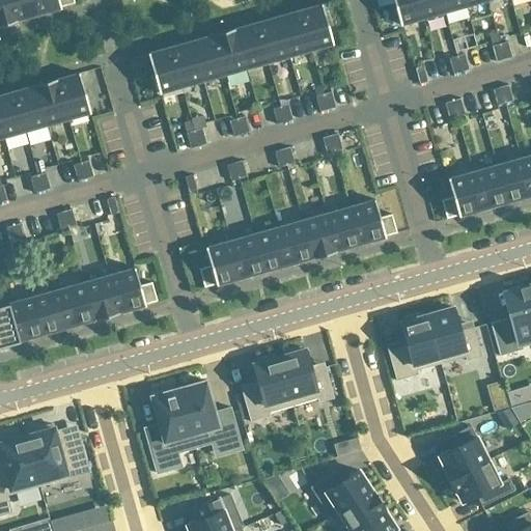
[(0,0),(0,25),(17,21),(10,0),(0,0)]
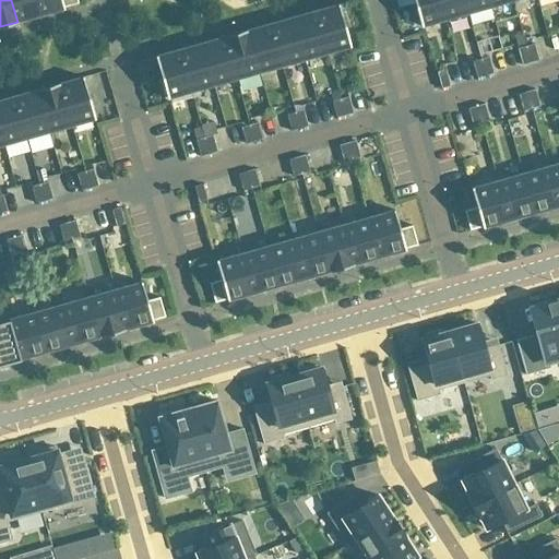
[(40,15),(35,0),(11,0),(18,22),(40,15)]
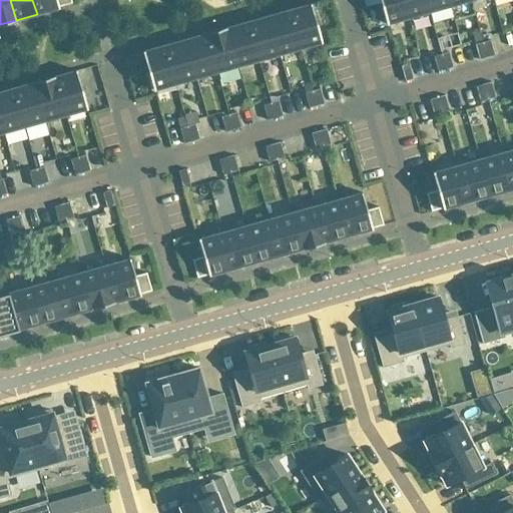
[(70,0),(32,0),(37,14),(59,8),(58,7),(71,3),(70,0)]
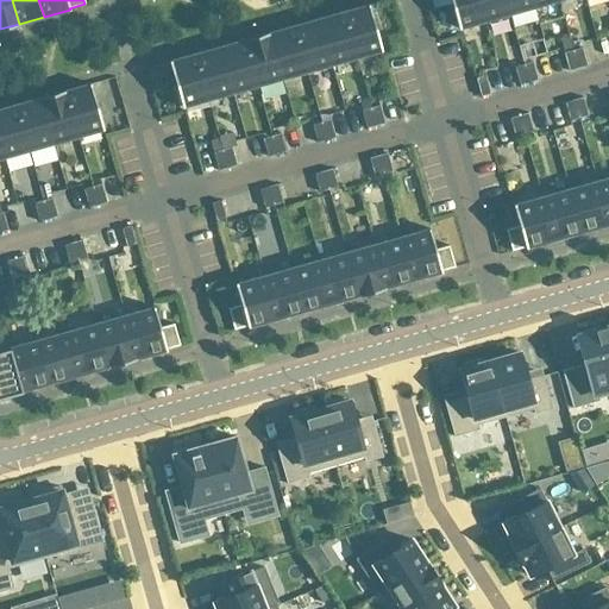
[(484,22),(477,0),(450,0),(459,29),(484,22)]
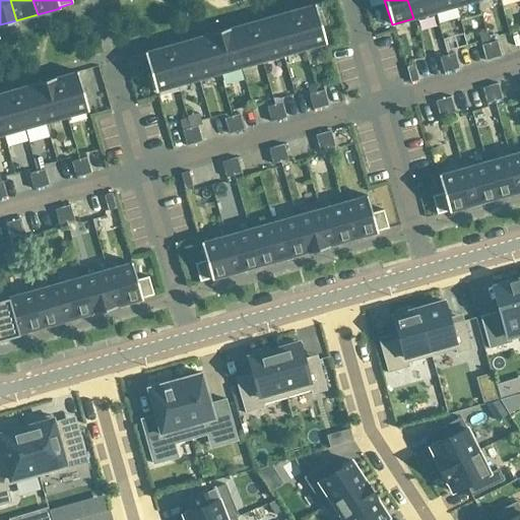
[(435,12),(431,0),(407,0),(413,18),(435,12)]
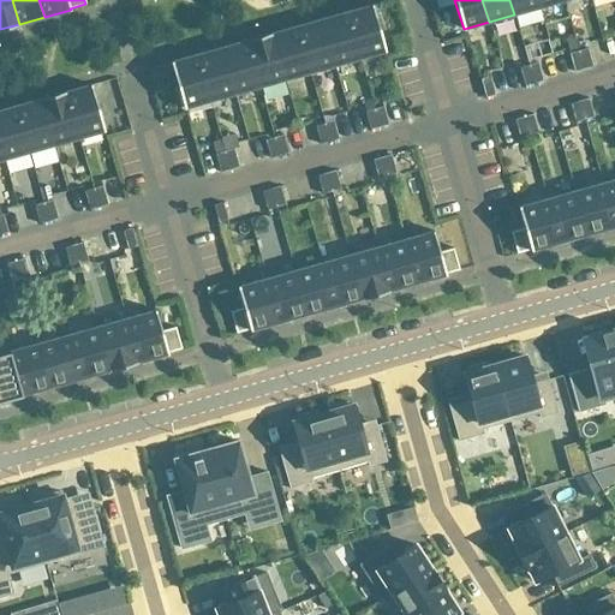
[(539,7),(536,0),(509,0),(514,15),(539,7)]
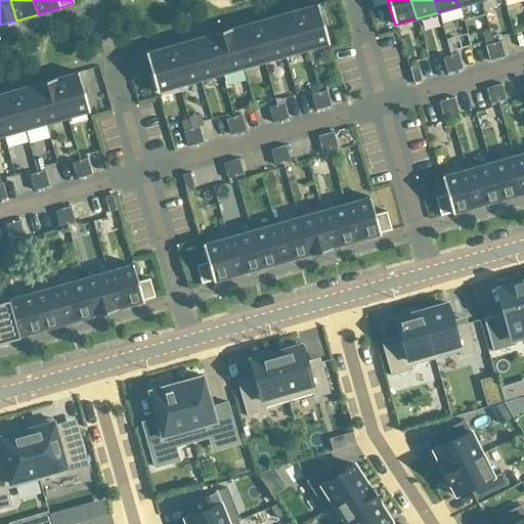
[(329,44),(317,4),(295,10),(306,50),(329,44)]
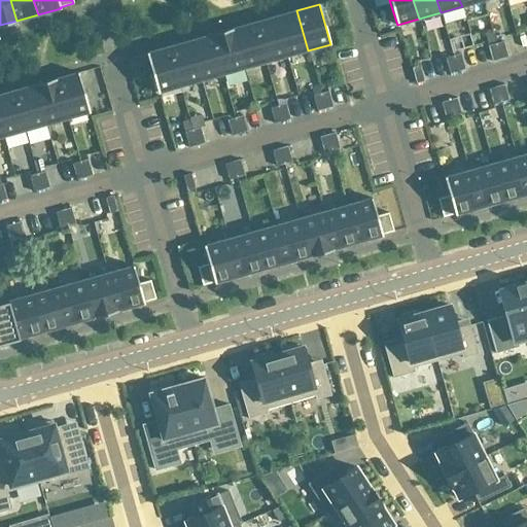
[(308,50),(296,10),(276,16),(287,57),(308,50)]
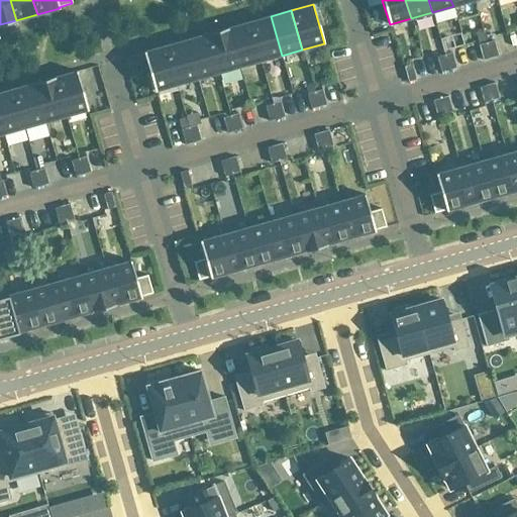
[(282,56),(271,16),(249,22),(261,62),(282,56)]
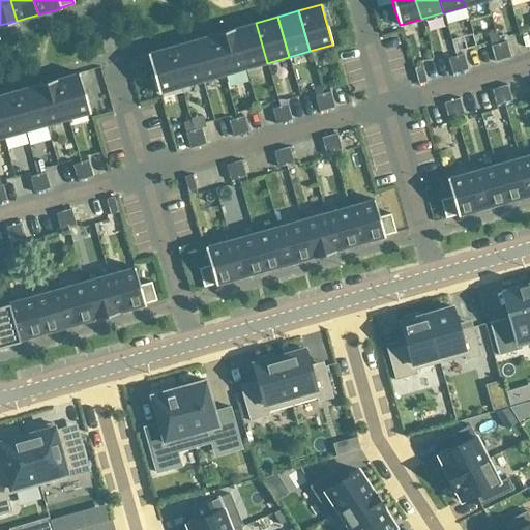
[(267,63),(256,23),(234,29),(245,68),(267,63)]
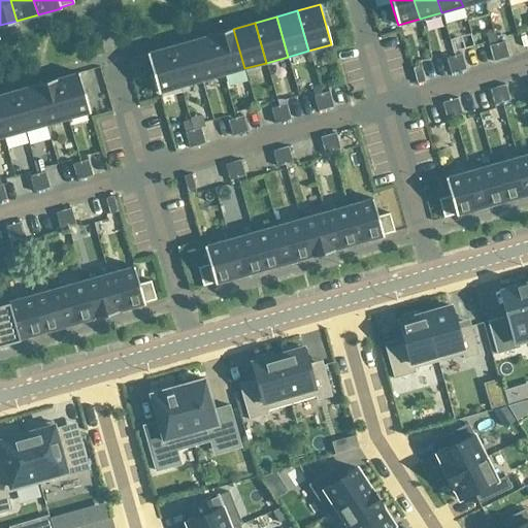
[(244,68),(233,29),(211,34),(223,74),(244,68)]
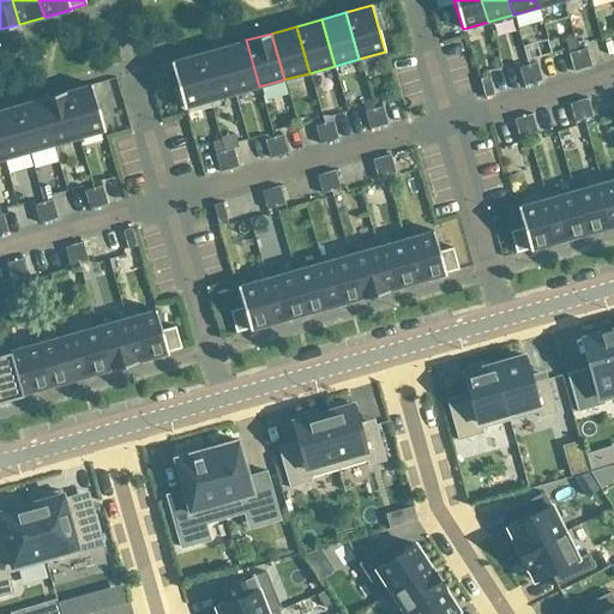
[(259,86),(246,40),(221,47),(234,94),(259,86)]
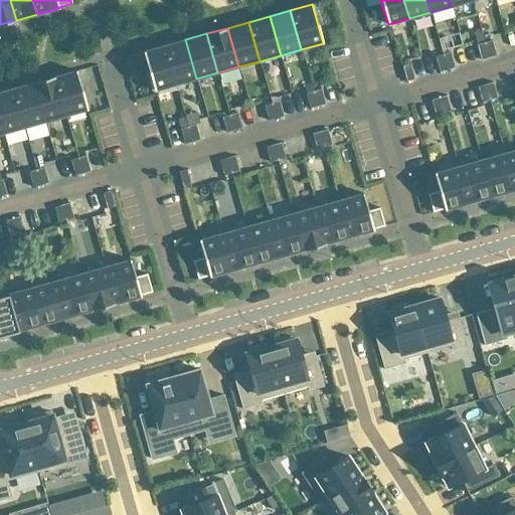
[(196,78),(185,39),(165,45),(176,84),(196,78)]
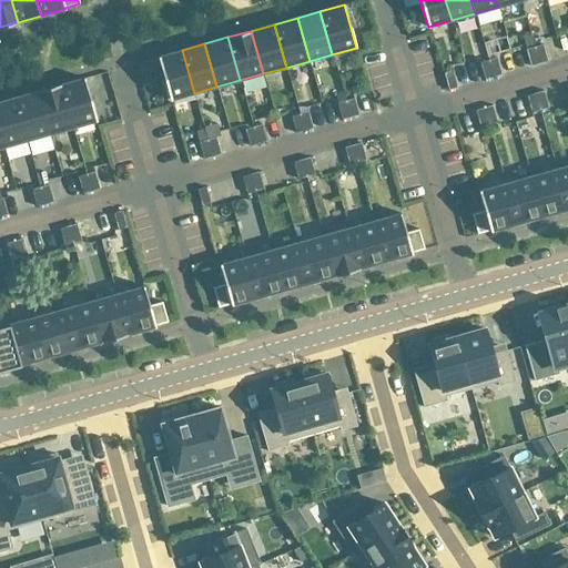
[(547,62),(543,44),(534,47),(539,64),(547,62)]
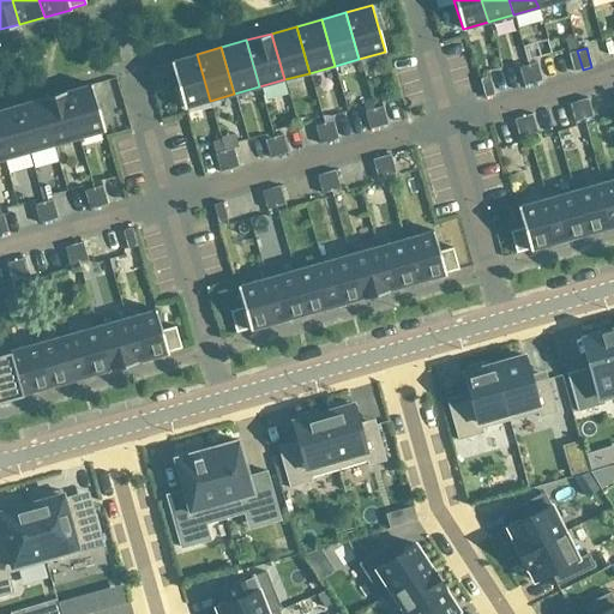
[(583,70),(577,50),(569,54),(573,72),(583,70)]
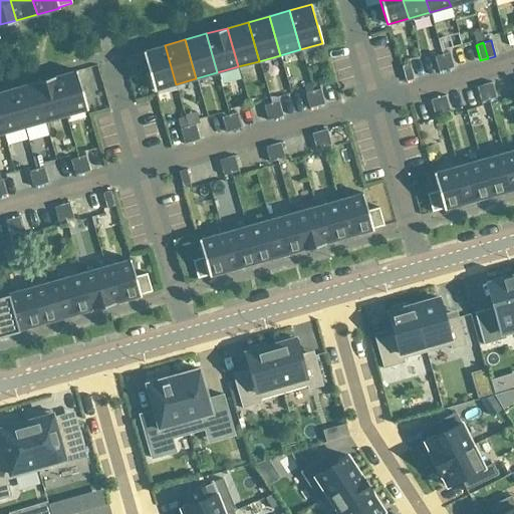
[(176,84),(165,45),(143,51),(154,90),(176,84)]
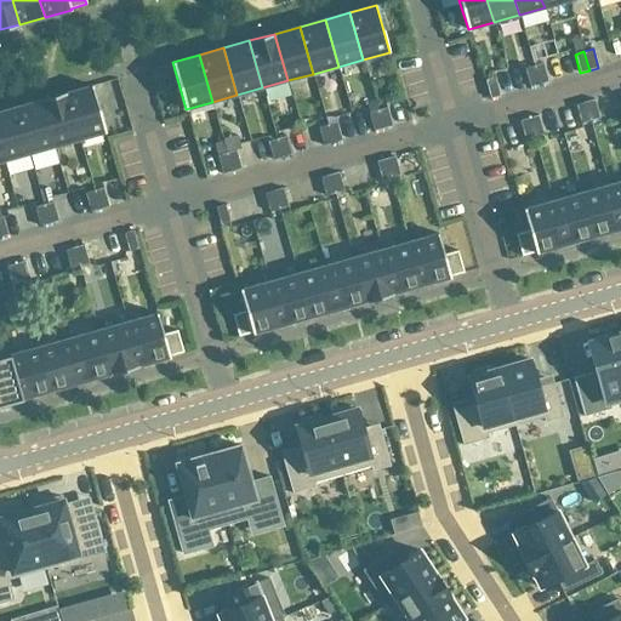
[(548,81),(542,63),(534,66),(539,85),(548,81)]
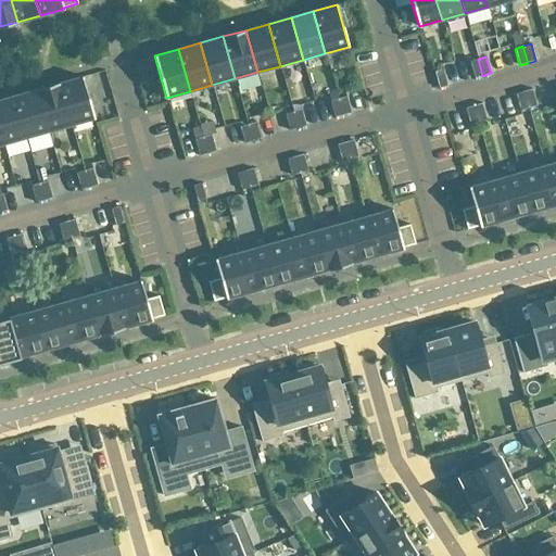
[(482,76),(478,59),(469,61),(474,78),(482,76)]
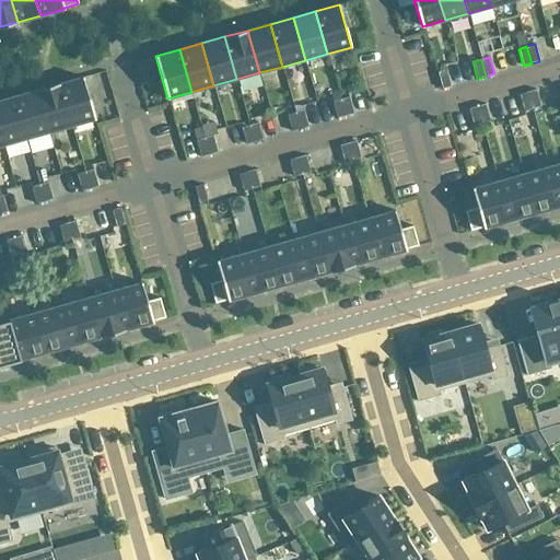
[(436,72),(442,89),(451,86),(445,69),(436,72)]
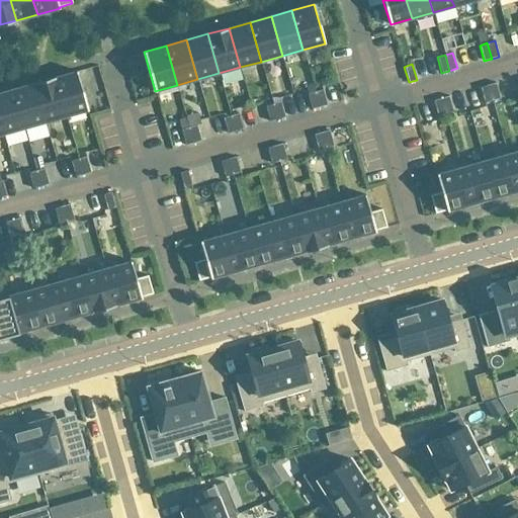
[(88,110),(77,71),(55,77),(66,116),(88,110)]
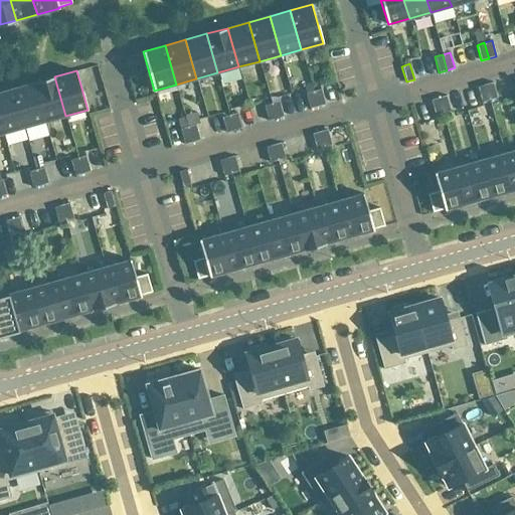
[(65,116),(54,76),(33,82),(44,122),(65,116)]
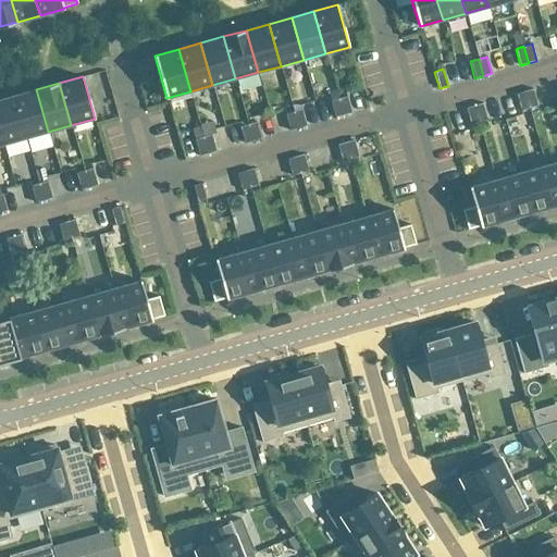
[(48,132),(36,89),(14,96),(26,138),(48,132)]
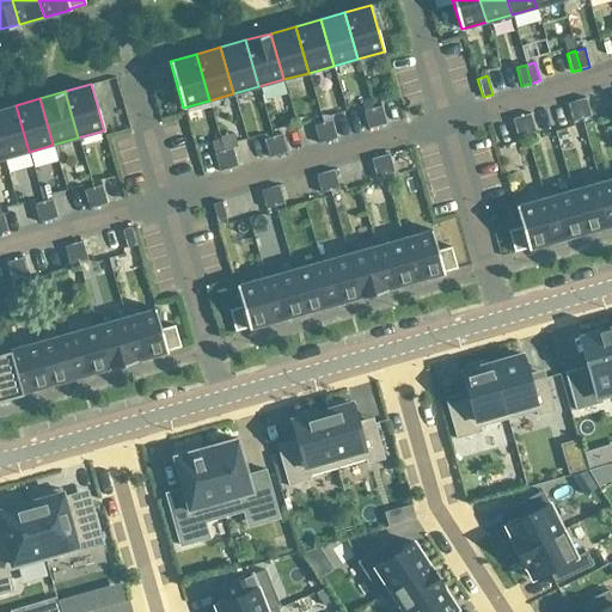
[(591,116),(586,98),(576,101),(581,118),(591,116)]
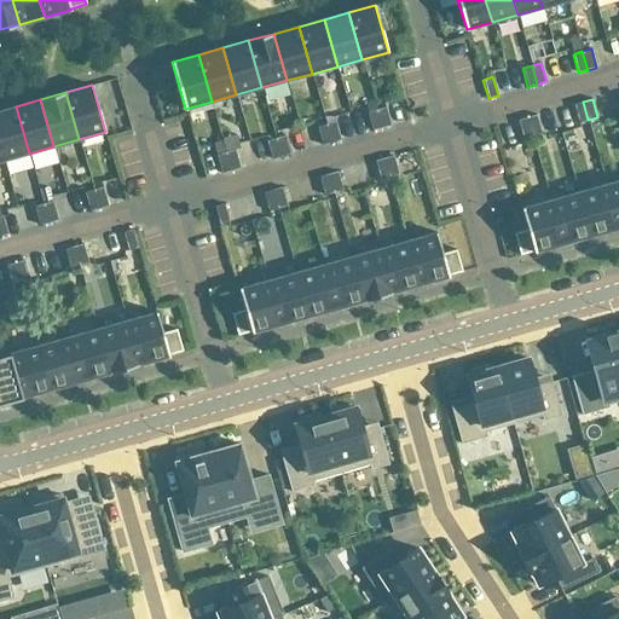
[(588,120),(583,102),(573,104),(579,122),(588,120)]
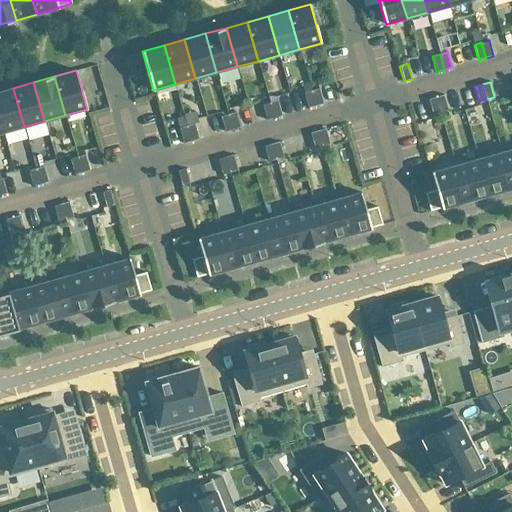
[(24,127),(13,88),(0,91),(0,122),(3,133),(24,127)]
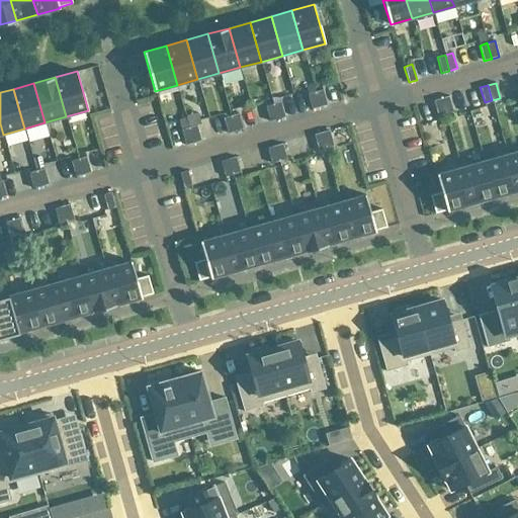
[(327,105),(323,89),(315,92),(319,107),(327,105)]
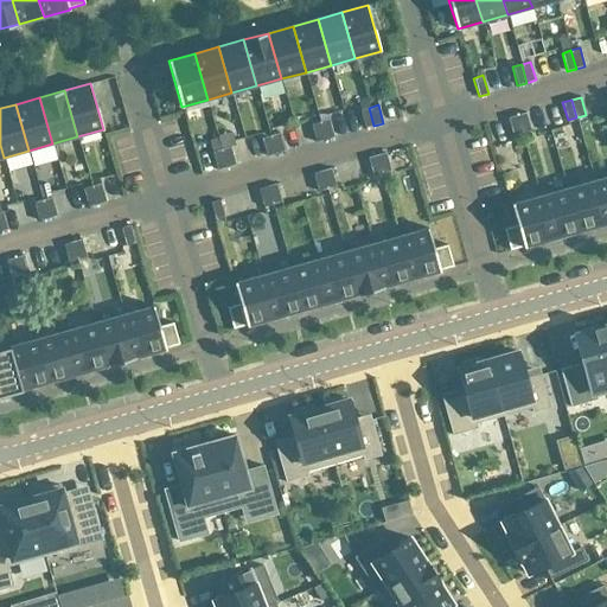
[(374,126),(369,108),(359,110),(365,128),(374,126)]
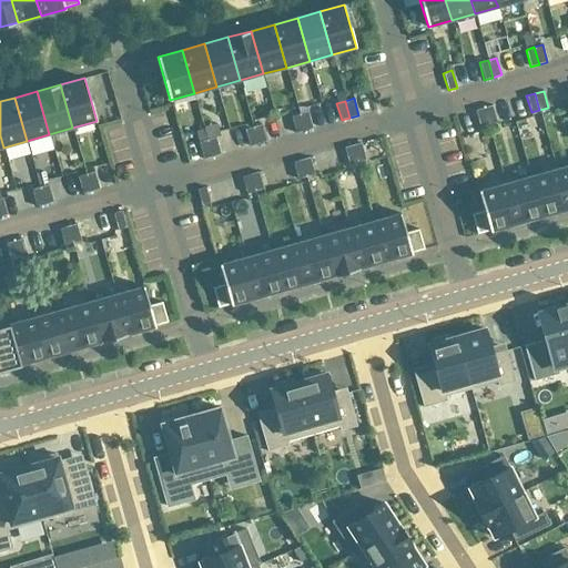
[(497,122),(492,105),(484,108),(488,124),(497,122)]
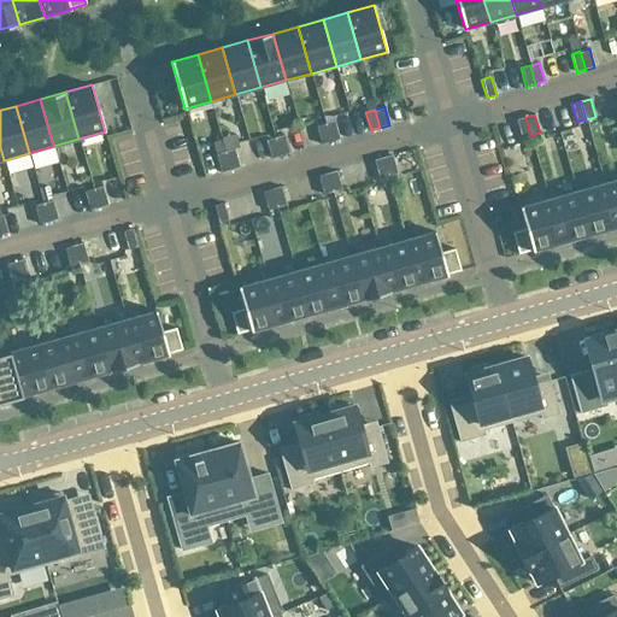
[(530,135),(526,117),(516,119),(521,137),(530,135)]
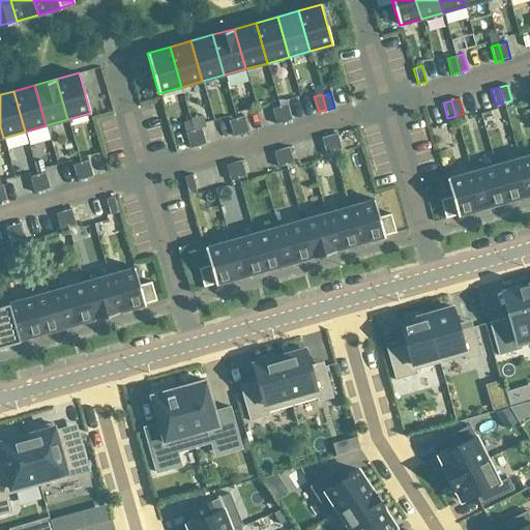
[(292,120),(287,104),(280,106),(284,122),(292,120)]
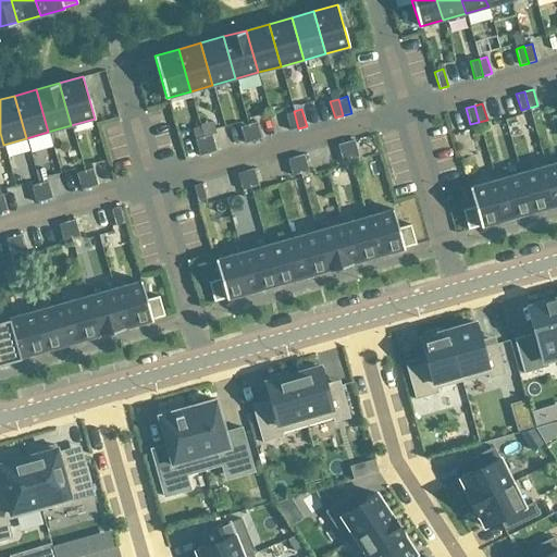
[(298,128),(294,111),(285,114),(289,131),(298,128)]
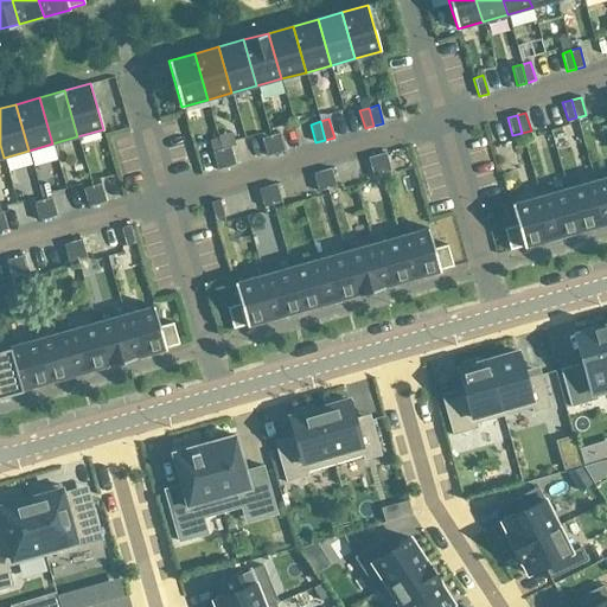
[(285,151),(280,133),(270,135),(275,154),(285,151)]
